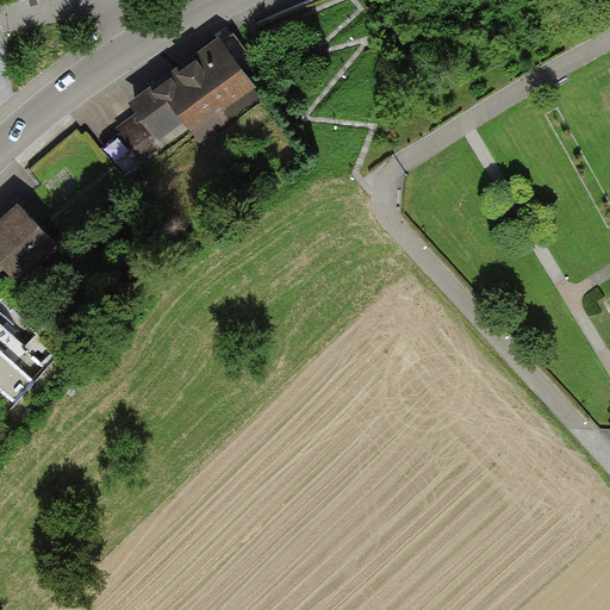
[(218,38),(129,107),(135,114),(144,128),(147,126),(159,142),(182,124),(199,145),(261,98),(254,88),(256,87),(218,38)]
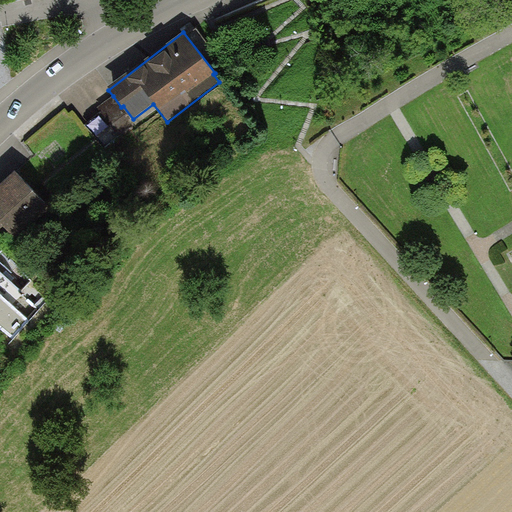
[(98,108),(119,136),(136,123),(133,119),(123,106),(121,107),(113,96),(98,108)]
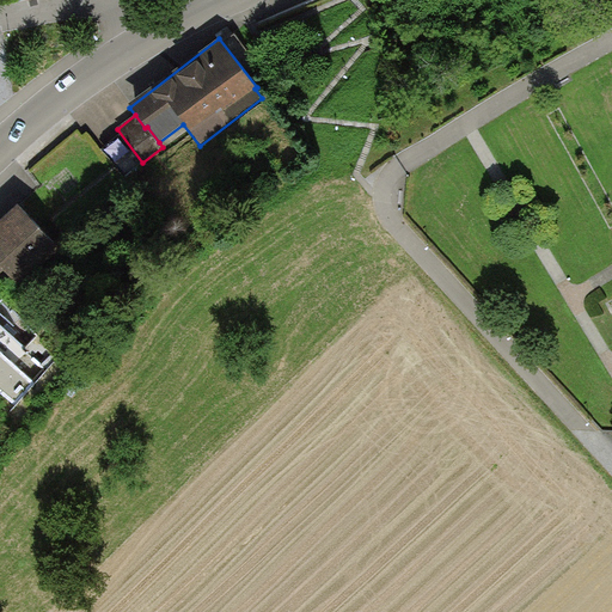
[(81,128),(30,171),(61,208),(112,165),(81,128)]
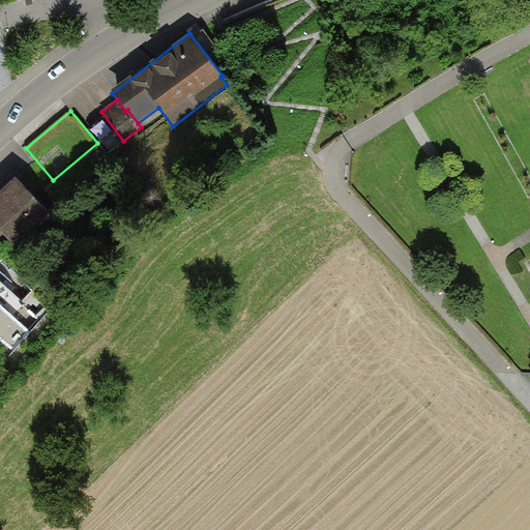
[(49,215),(15,180),(0,194),(0,234),(12,248),(49,215)]
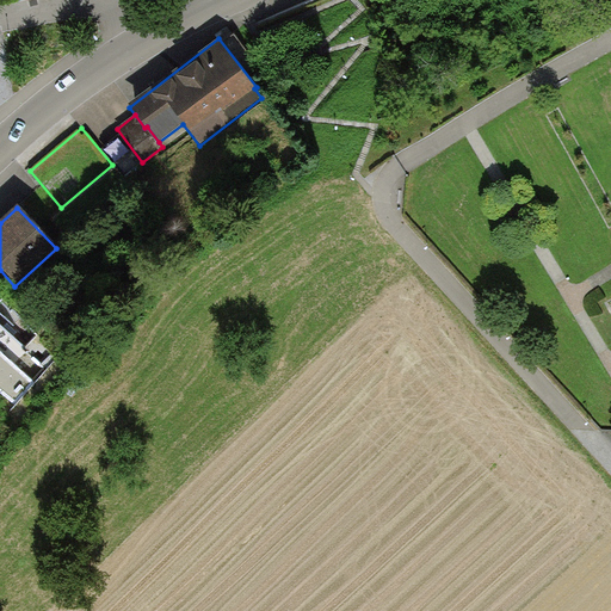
[(0,392),(12,402),(56,353),(36,335),(24,347),(0,322),(0,392)]
